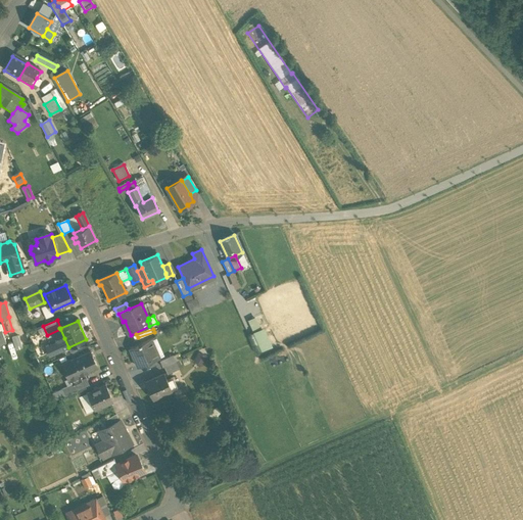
[(260,330),(253,333),(258,344),(262,350),(269,347),(260,330)]
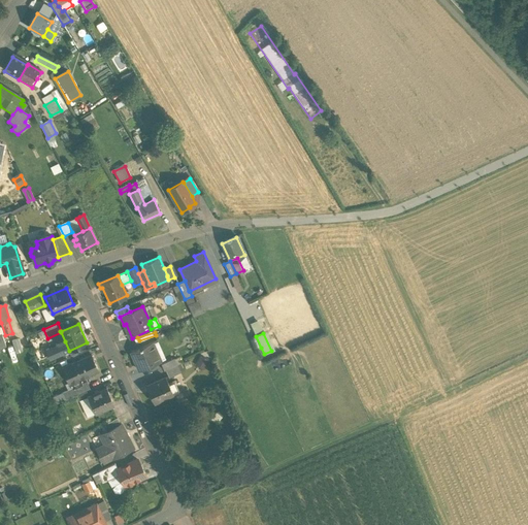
[(261,348),(256,336),(253,338),(257,350),(261,348)]
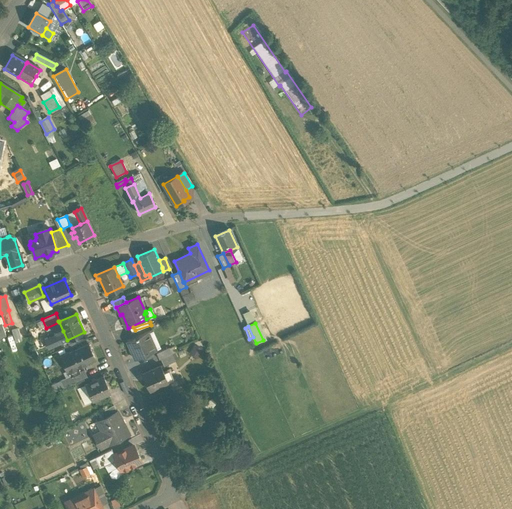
[(21,339),(18,329),(12,331),(15,341),(21,339)]
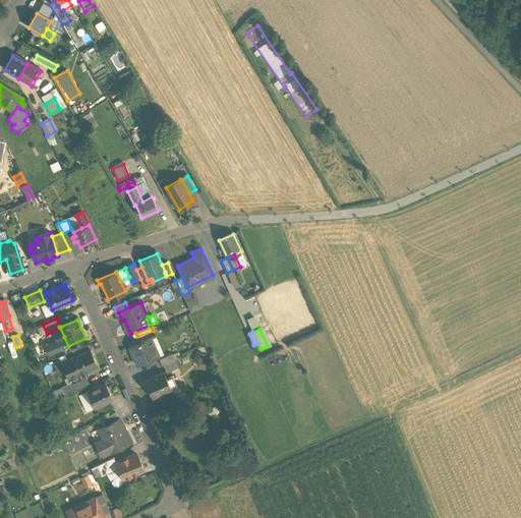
[(64,337),(45,345),(50,355),(68,347),(68,346),(64,337)]
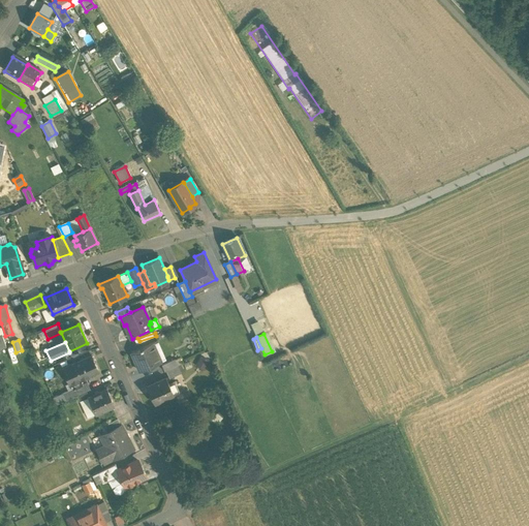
[(152,343),(143,347),(139,348),(131,352),(139,371),(160,362),(152,343)]
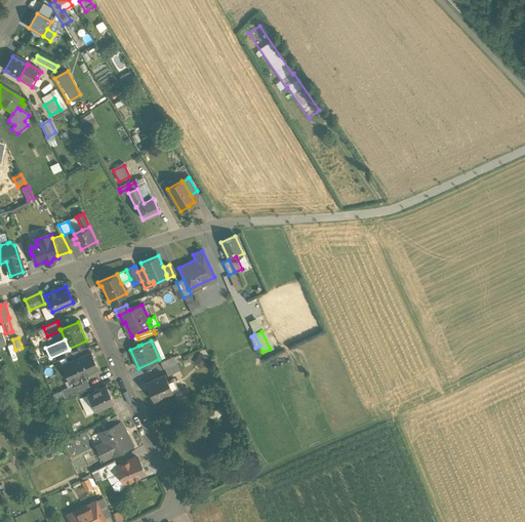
[(90,353),(73,361),(79,376),(80,376),(97,368),(90,353)]
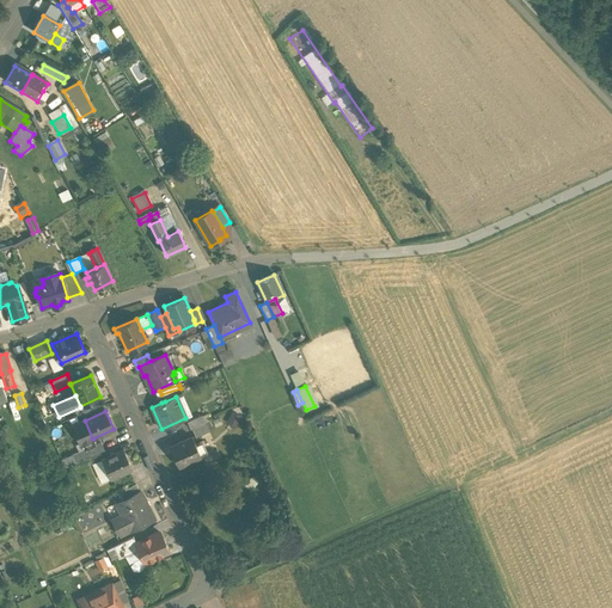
[(234,411),(227,422),(237,428),(244,417),(234,411)]
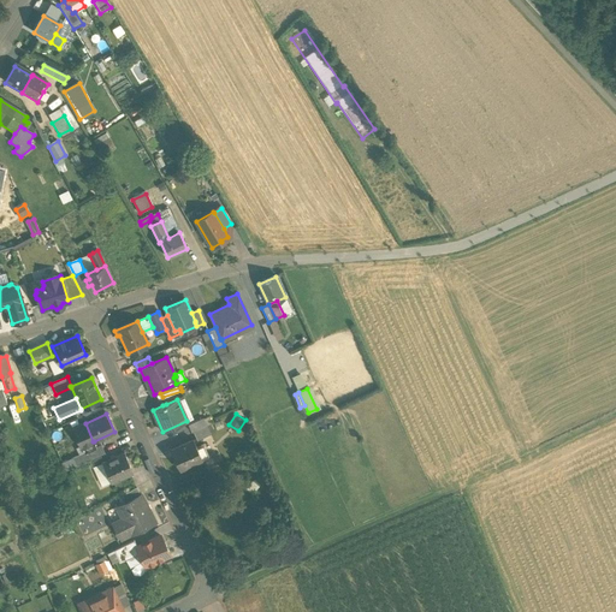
[(202,419),(188,425),(191,433),(193,432),(206,426),(202,419)]
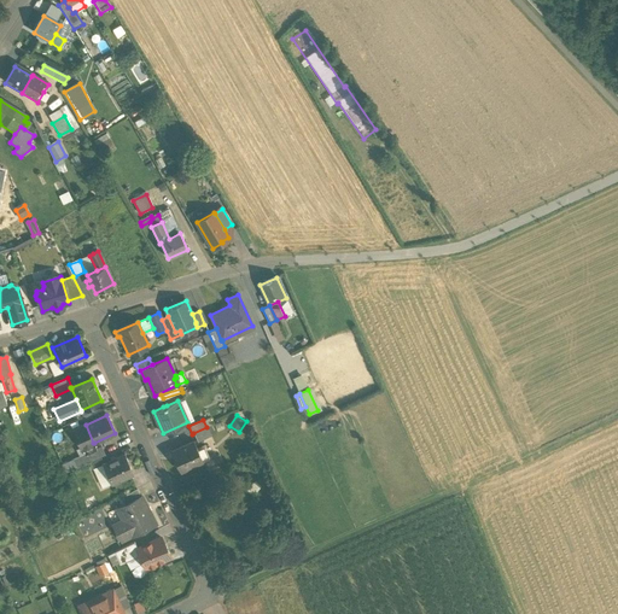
[(86,425),(74,430),(81,448),(82,448),(93,443),(86,425)]
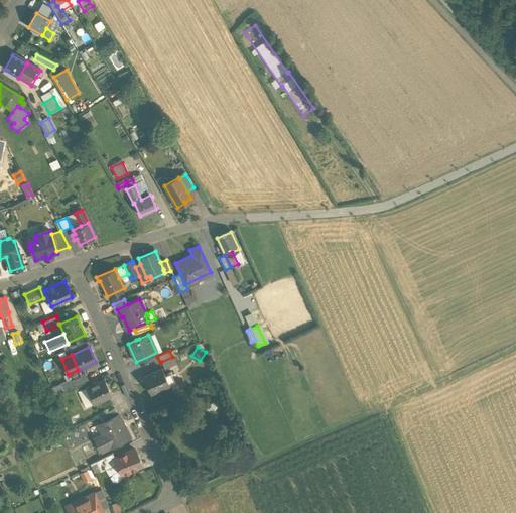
[(172,357),(161,362),(164,369),(175,364),(172,357)]
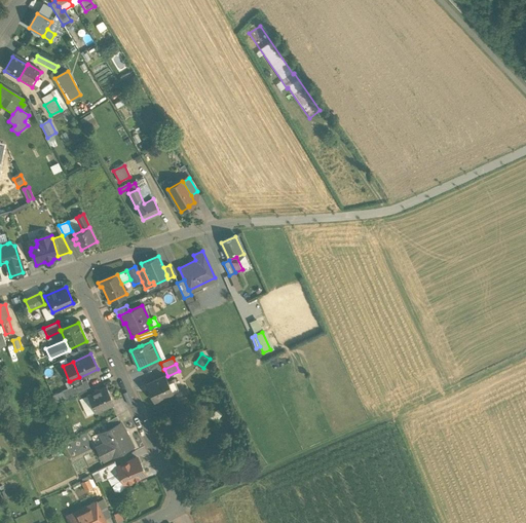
[(164,376),(146,384),(153,402),(172,393),(164,376)]
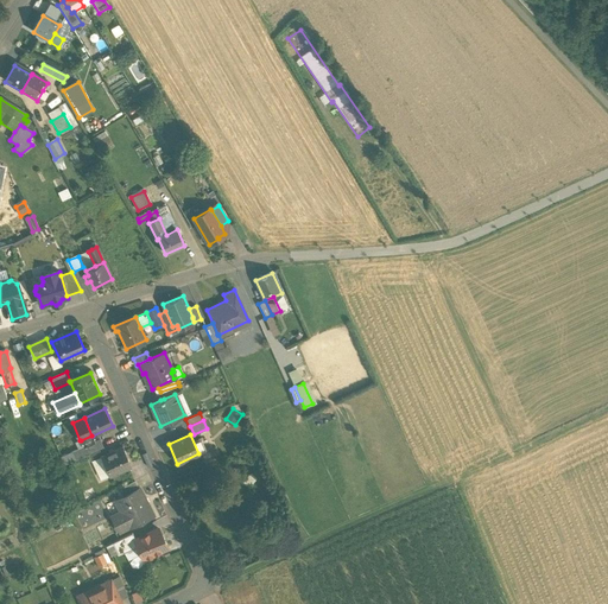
[(92,436),(81,440),(84,446),(95,440),(93,436),(92,436)]
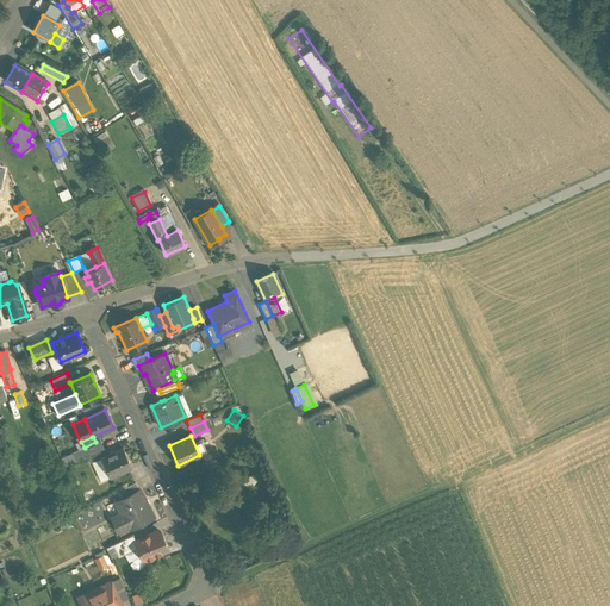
[(85,448),(72,454),(75,461),(88,455),(104,449),(99,441),(85,448)]
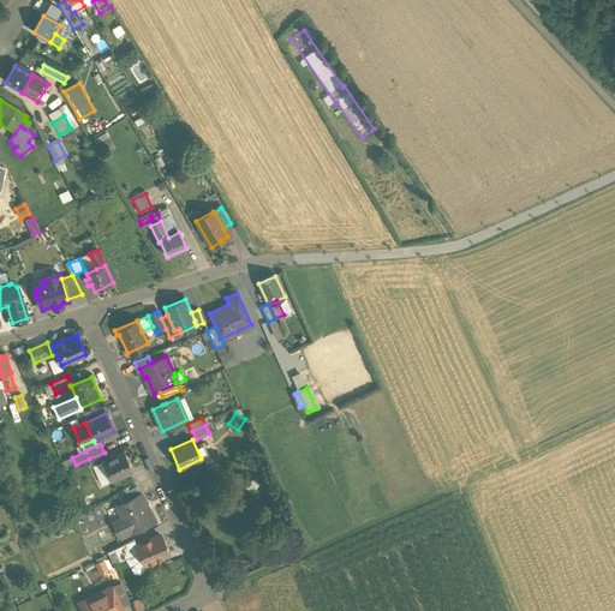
[(105,453),(89,459),(93,468),(103,463),(102,462),(107,460),(105,453)]
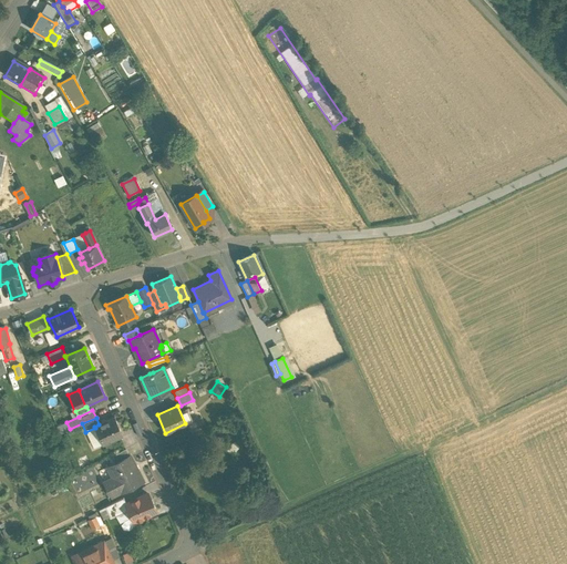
[(99,424),(94,427),(95,428),(102,444),(122,436),(114,418),(99,424)]
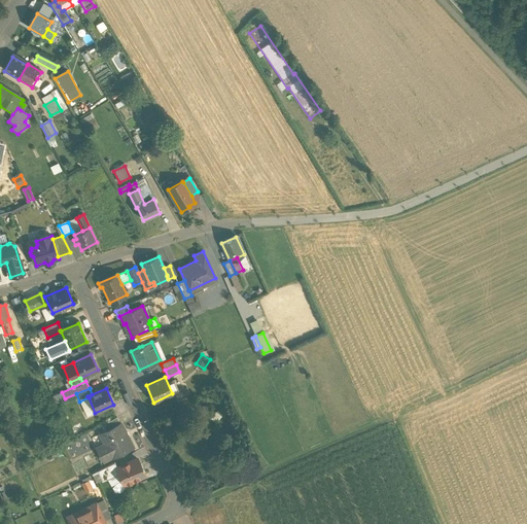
[(116,417),(102,425),(105,431),(119,425),(116,417)]
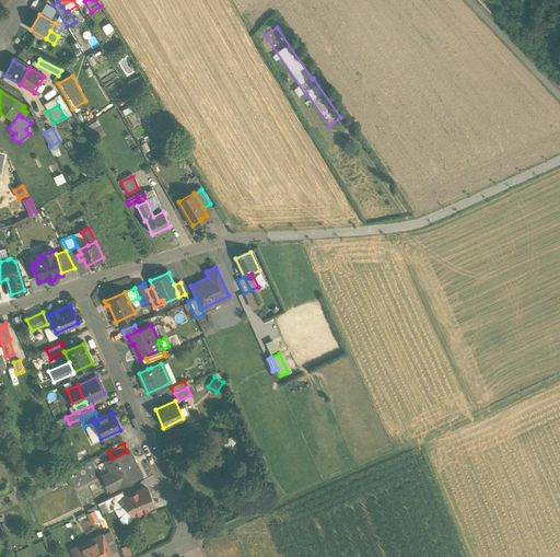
[(112,459),(106,462),(113,476),(104,480),(109,491),(118,486),(118,487),(141,476),(128,451),(127,452),(112,459)]
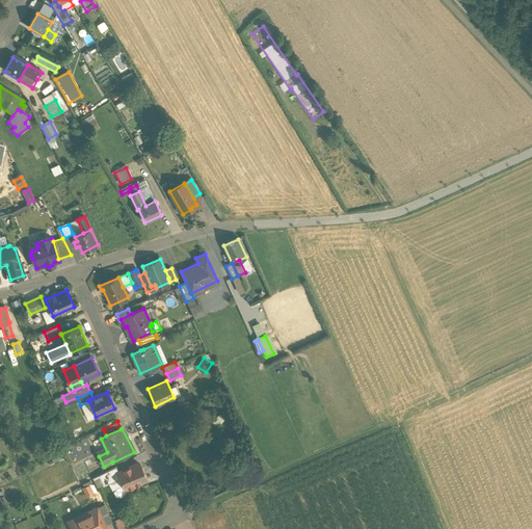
[(118,473),(117,473),(121,479),(122,481),(120,486),(123,486),(125,487),(127,492),(130,490),(132,491),(133,488),(147,481),(138,464),(118,473)]
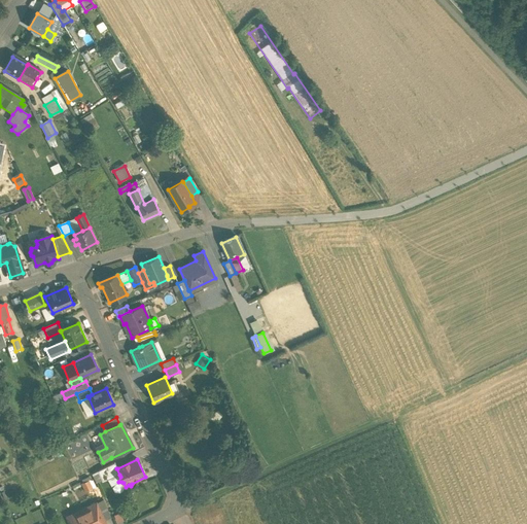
[(114,463),(98,472),(103,482),(107,480),(119,475),(116,468),(117,468),(114,463)]
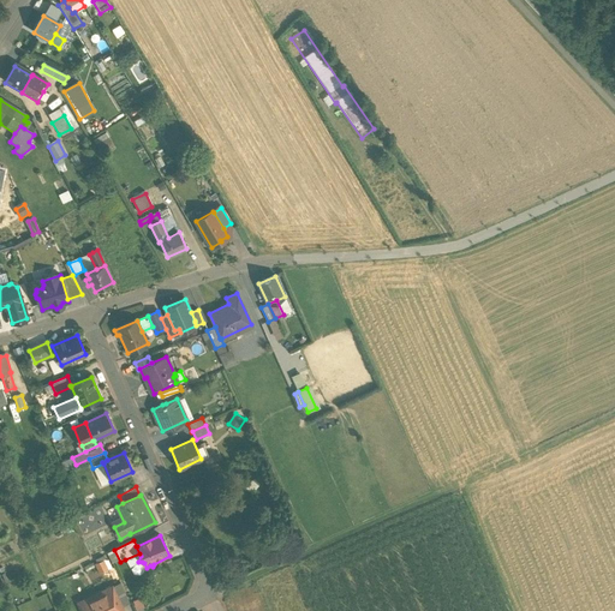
[(139,553),(125,559),(130,568),(142,562),(138,562),(141,556),(139,553)]
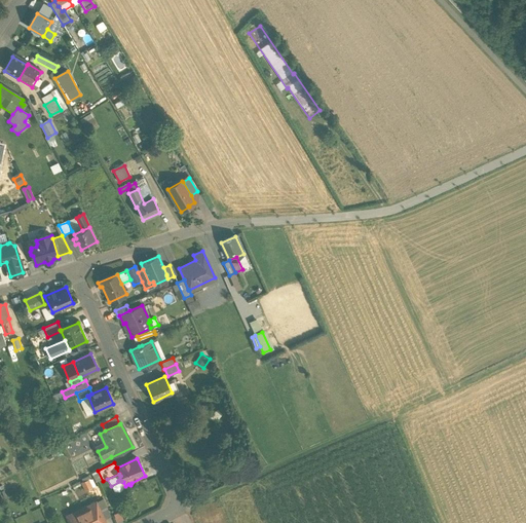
[(82,483),(85,492),(96,488),(92,480),(82,483)]
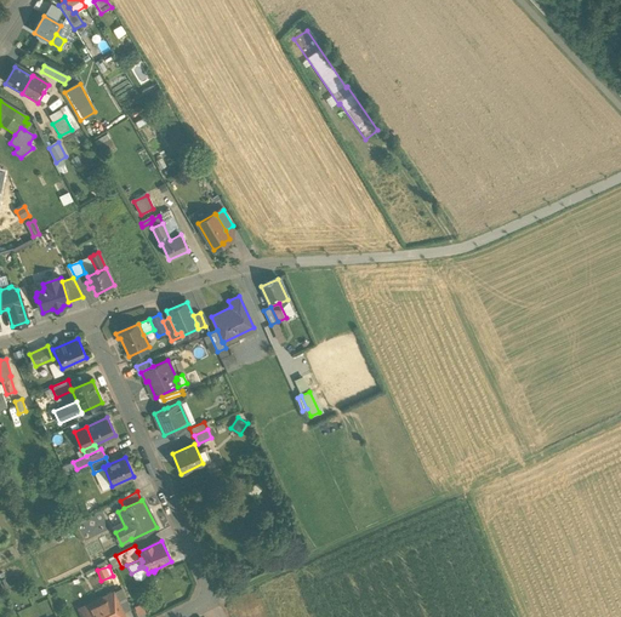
[(117,593),(125,616),(132,613),(124,590),(117,593)]
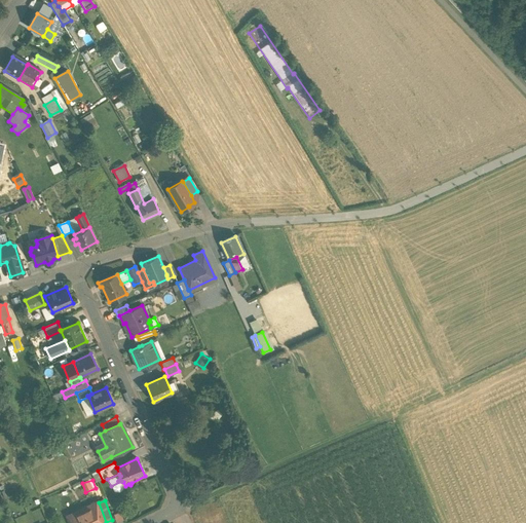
[(82,513),(72,518),(74,522),(104,522),(96,506),(81,512),(82,513)]
